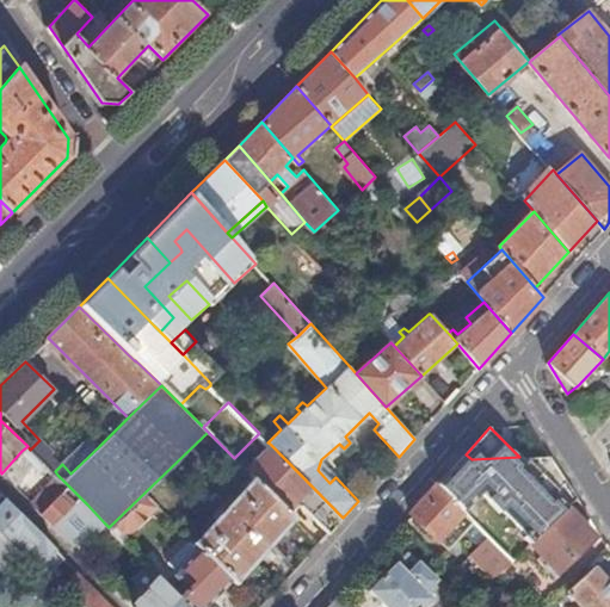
[(99,446),(90,437),(63,463),(62,464),(71,474),(99,446)]
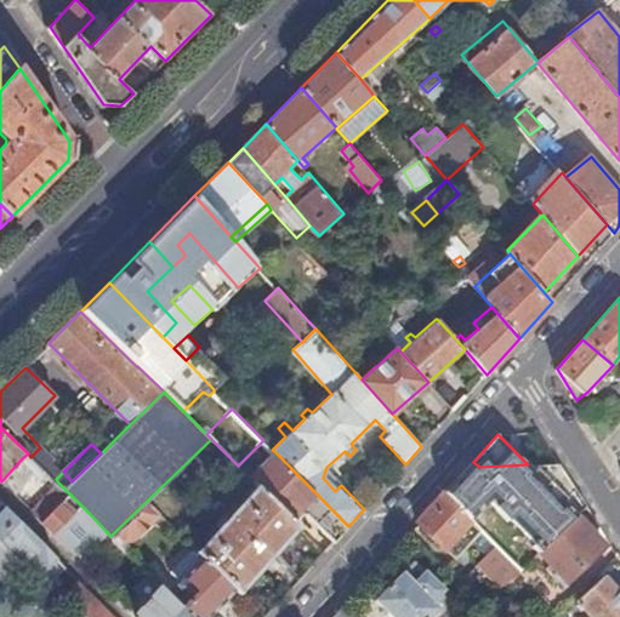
[(40,447),(30,457),(46,470),(53,480),(56,479),(63,472),(64,470),(40,447)]
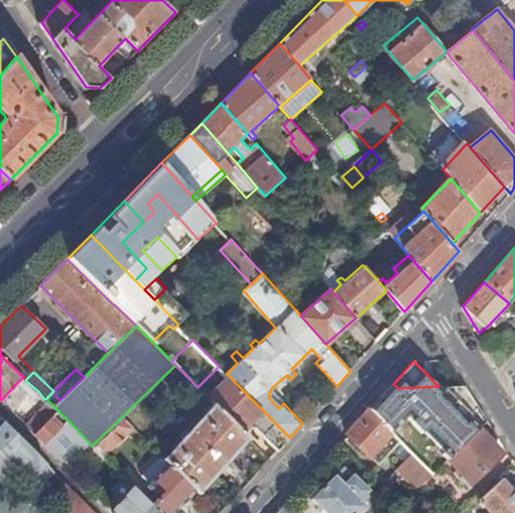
[(248,426),(255,427),(278,451),(289,437),(228,375),(215,387),(216,393),(248,426)]
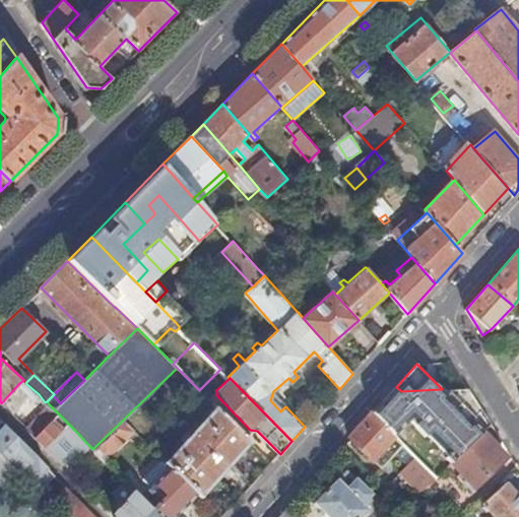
[(23,380),(18,384),(34,399),(39,394),(25,383),(23,380)]
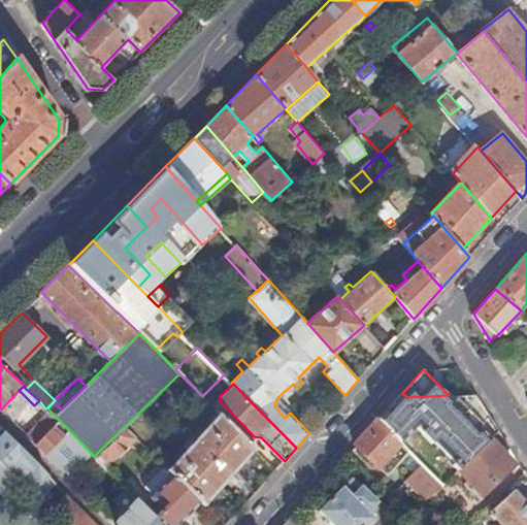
[(402,393),(379,419),(401,440),(416,426),(432,443),(434,440),(456,461),(453,463),(458,469),(459,468),(499,429),(475,394),(449,395),(407,397),(402,393)]
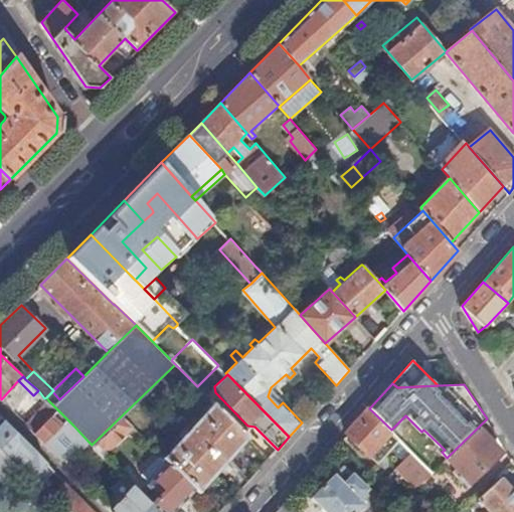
[(57,409),(48,400),(25,423),(34,433),(50,417),(52,414),(57,409)]
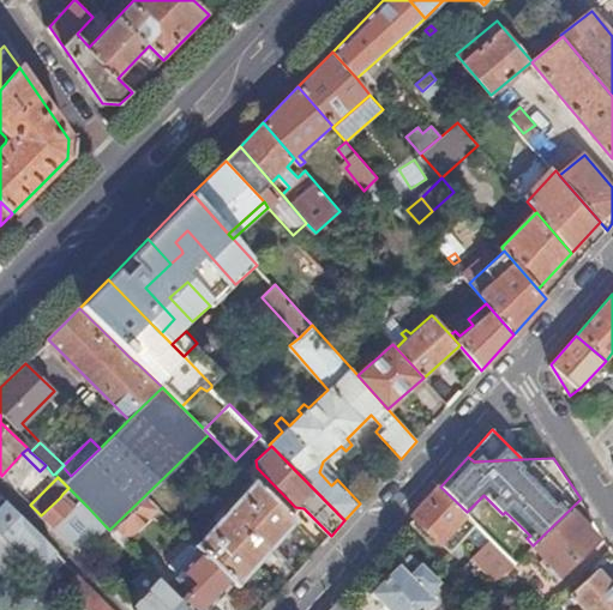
[(296,521),(257,482),(197,543),(197,544),(234,580),(239,585),(296,521)]
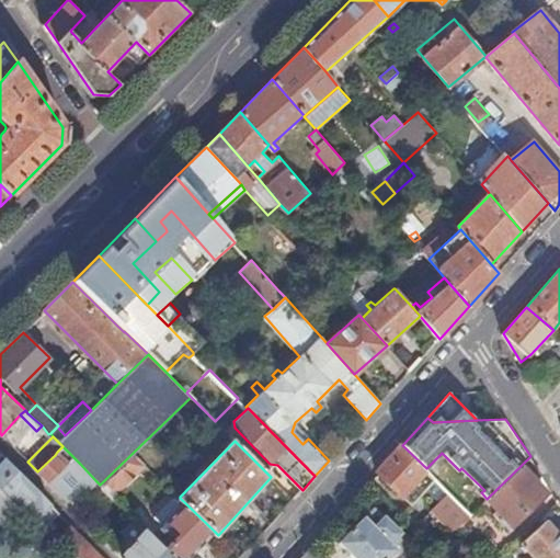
[(403,494),(412,502),(436,479),(426,468),(402,445),(378,471),(402,496),(403,494)]
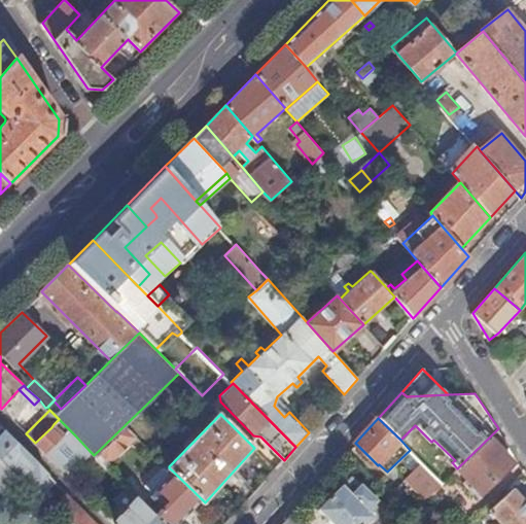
[(59,419),(54,424),(64,434),(69,429),(59,419)]
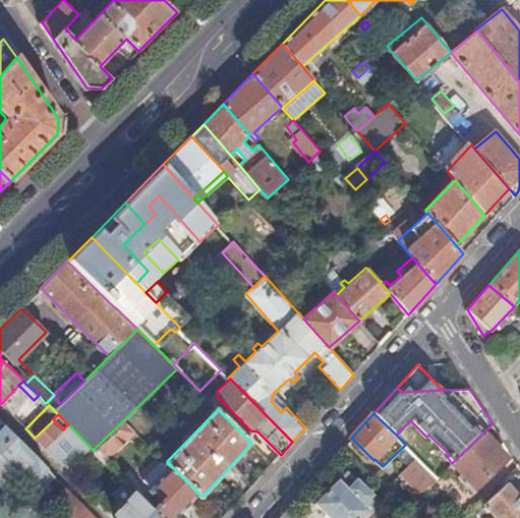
[(135,430),(124,419),(93,450),(100,456),(106,451),(114,451),(135,430)]
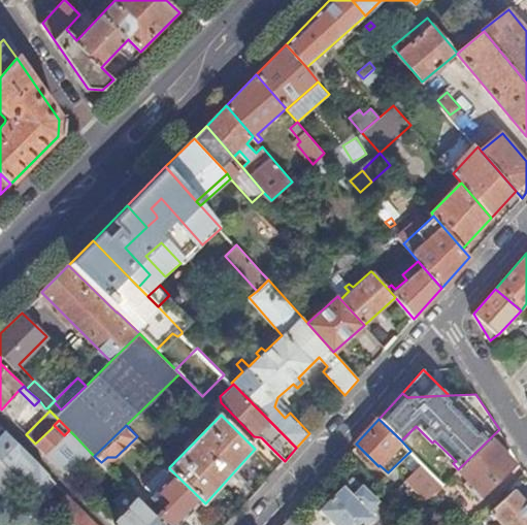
[(0,458),(21,479),(29,471),(40,483),(48,476),(0,426),(0,458)]
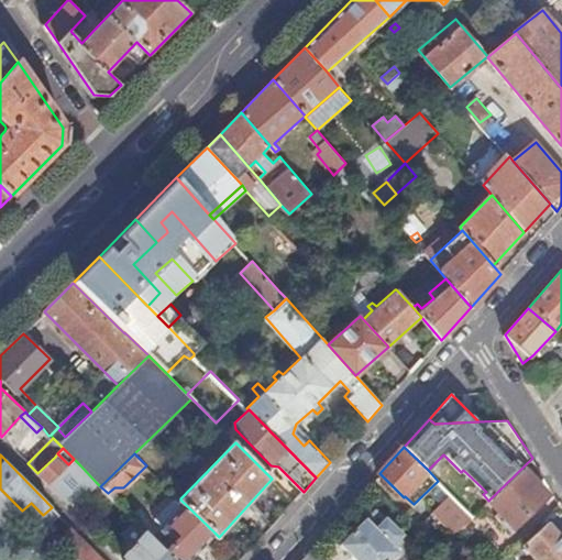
[(65,467),(55,457),(37,473),(48,484),(65,467)]
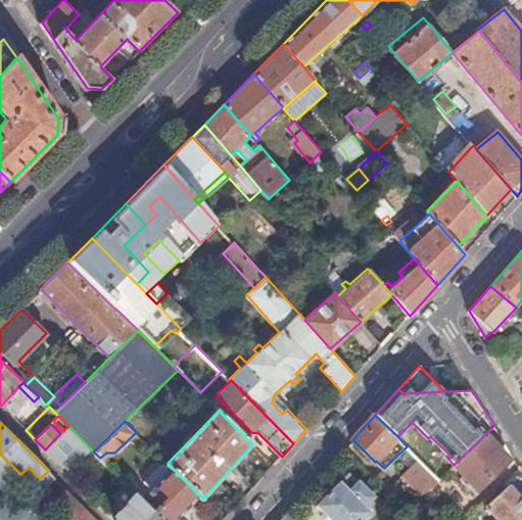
[(506,443),(494,425),(455,464),(478,490),(509,460),(500,448),(506,443)]
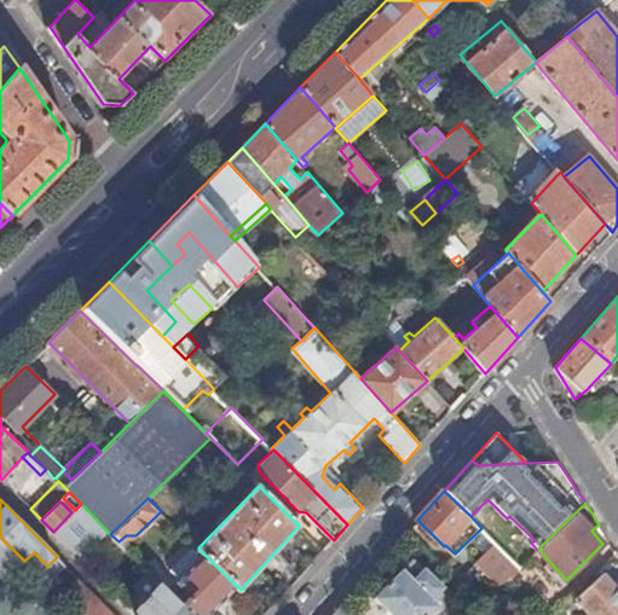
[(75,510),(71,512),(53,532),(61,539),(88,511),(81,504),(75,510)]
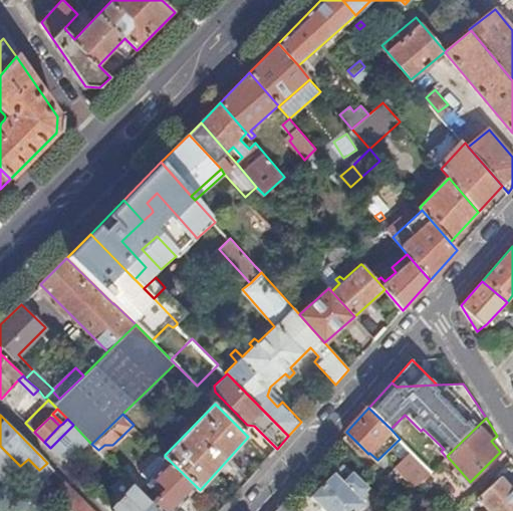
[(87,440),(73,425),(50,448),(65,462),(87,440)]
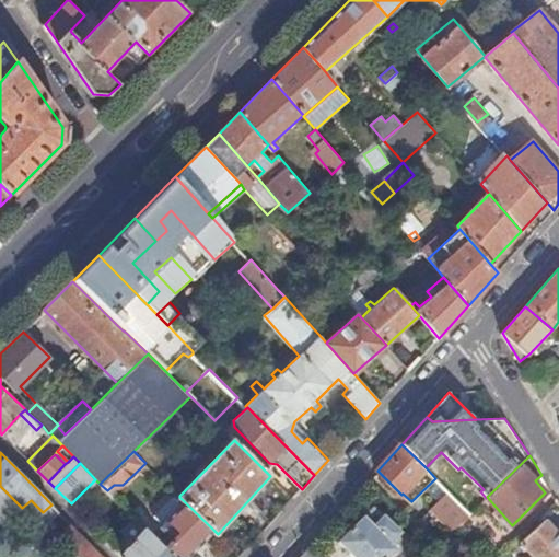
[(154,515),(164,524),(153,535),(166,547),(165,548),(173,556),(186,556),(213,530),(179,497),(179,496),(177,492),(154,515)]
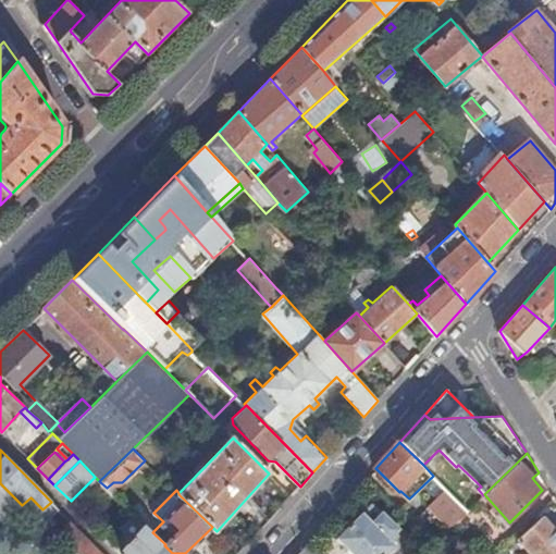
[(446,490),(432,505),(453,526),(468,511),(446,490)]
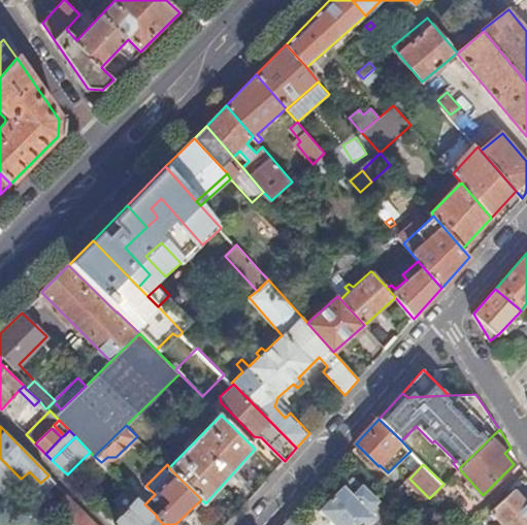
[(29,471),(21,479),(33,491),(38,486),(40,483),(29,471)]
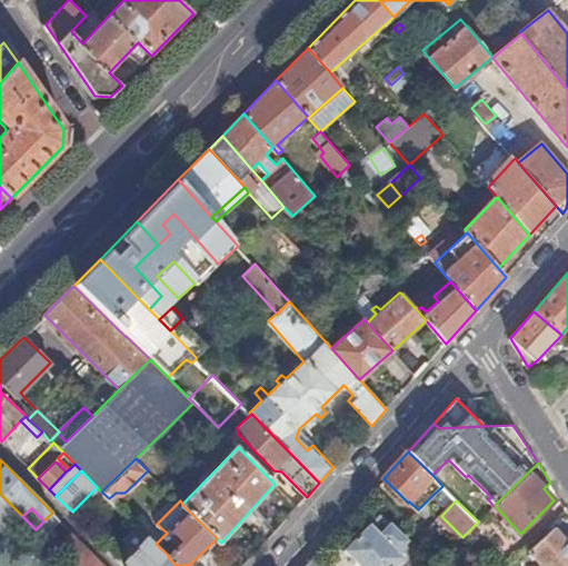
[(46,529),(41,524),(36,529),(41,534),(46,529)]
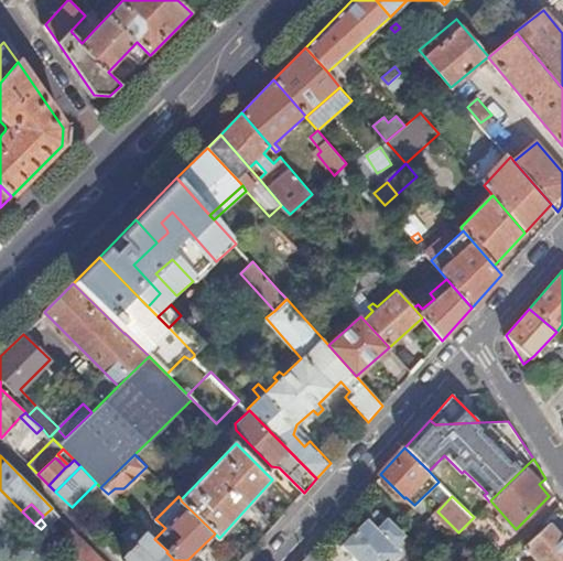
[(378,529),(367,519),(342,546),(357,560),(392,560),(402,552),(394,545),(403,536),(388,520),(378,529)]
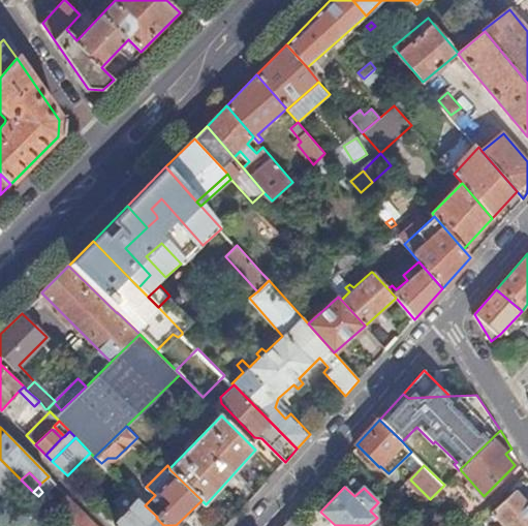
[(527,501),(516,489),(491,512),(503,525),(527,525),(527,501)]
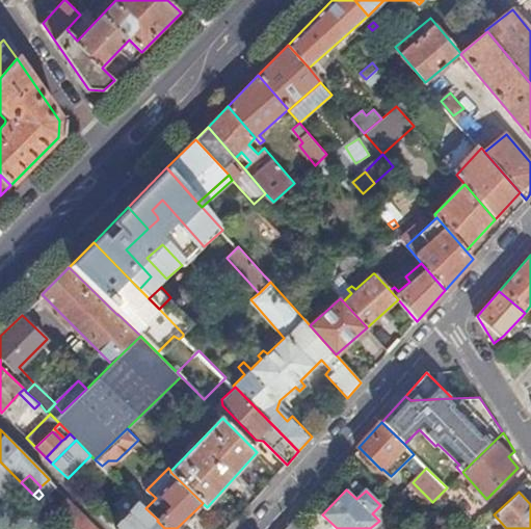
[(53,512),(64,524),(71,528),(98,528),(67,497),(53,512)]
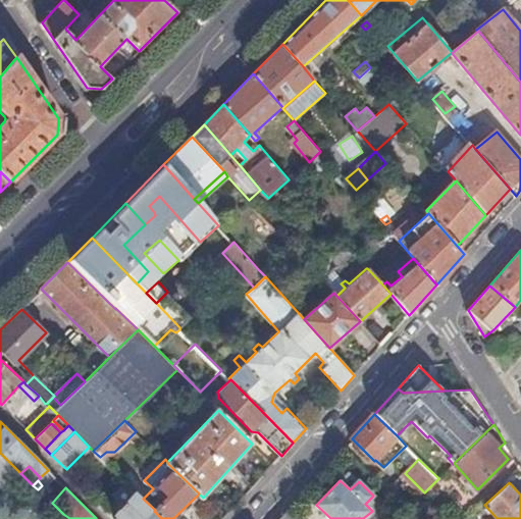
[(114,518),(115,518),(161,518),(154,511),(155,510),(143,499),(137,494),(125,505),(124,503),(118,510),(120,512),(114,518)]
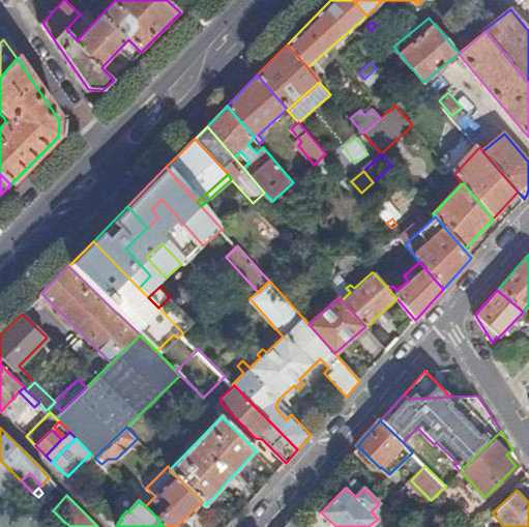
[(304,526),(305,526),(294,516),(284,526),(304,526)]
